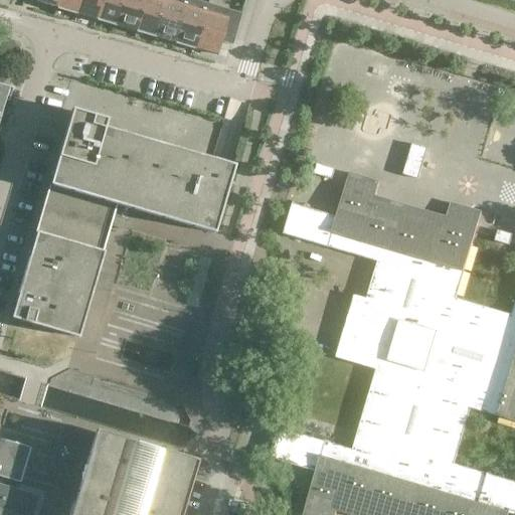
[(58,0),(56,7),(76,13),(79,0),(58,0)]
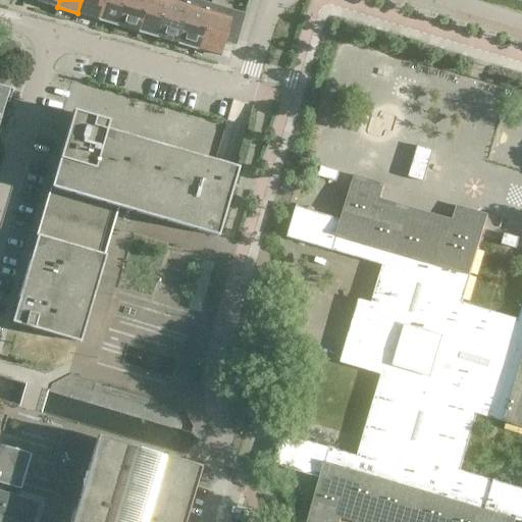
[(81,0),(77,13),(97,19),(102,0),(81,0)]
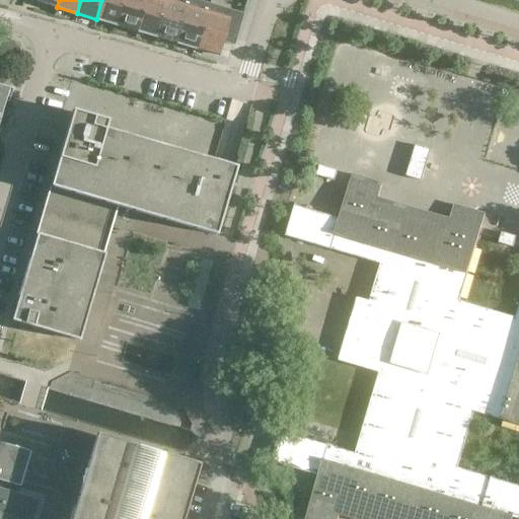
[(101,0),(96,19),(117,25),(124,0),(101,0)]
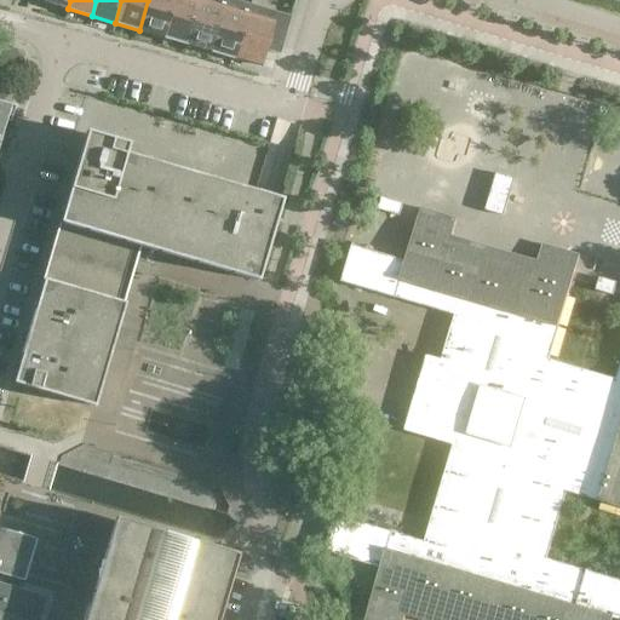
[(148,0),(139,30),(162,38),(173,0),(148,0)]
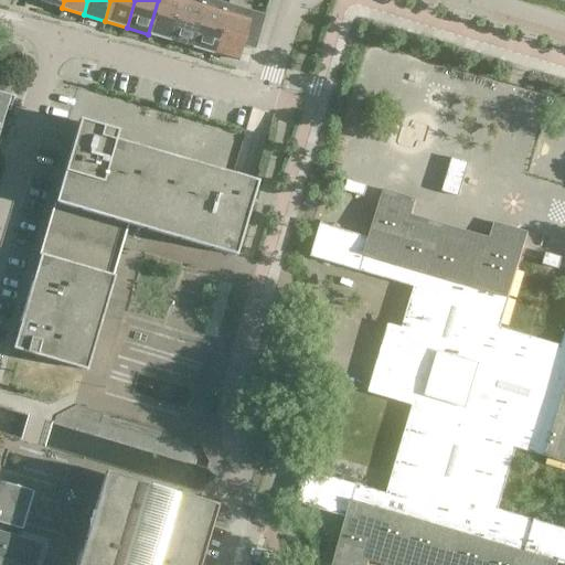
[(158,0),(148,34),(170,40),(181,0),(158,0)]
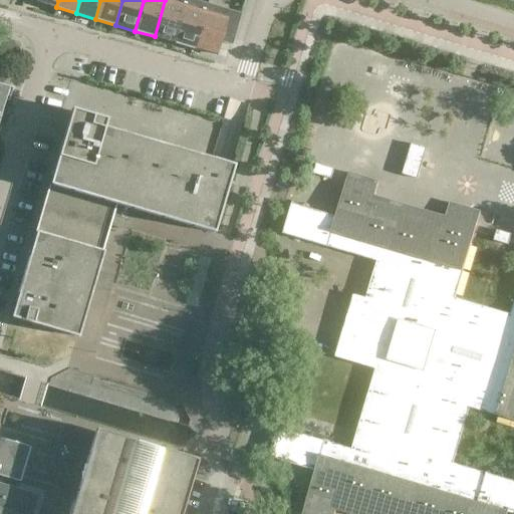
[(165,0),(155,36),(175,42),(187,0),(165,0)]
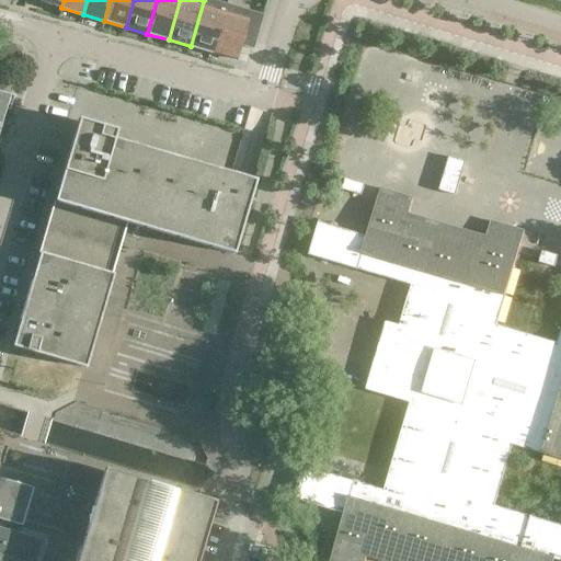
[(226,4),(209,0),(204,0),(191,46),(212,53),(226,4)]
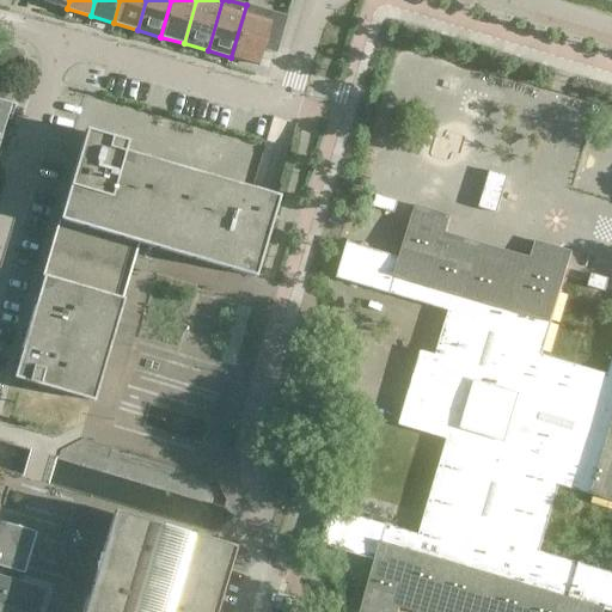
[(286,17),(246,5),(231,57),(256,65),(261,49),(262,48),(263,41),(277,44),(275,53),(276,53),(287,17),(286,17)]
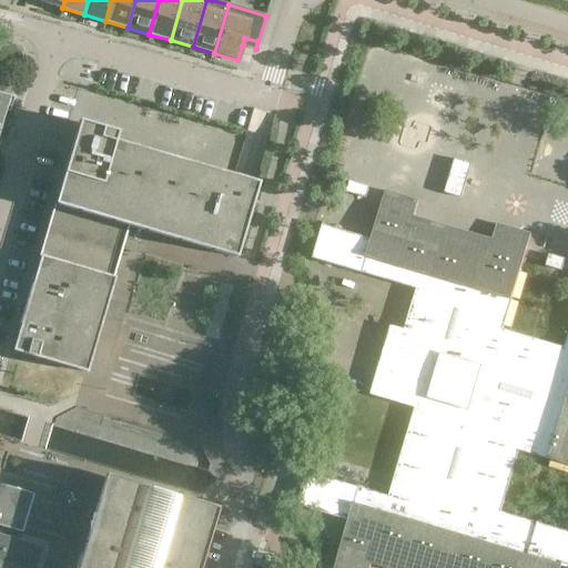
[(77,124),(10,351),(11,352),(83,373),(84,373),(128,225),(235,257),(235,256),(256,183),(255,182),(254,182),(233,176),(232,175),(113,141),(117,132),(78,120),(77,124)]
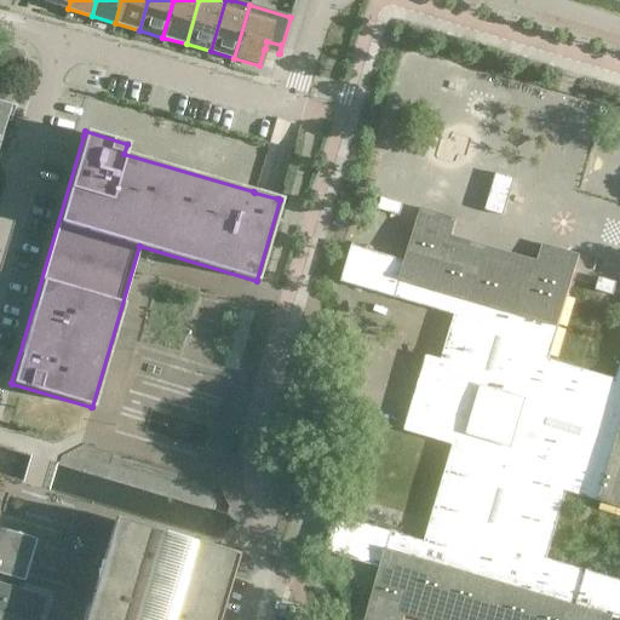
[(530,161),(520,207),(589,223),(600,179),(530,161)]
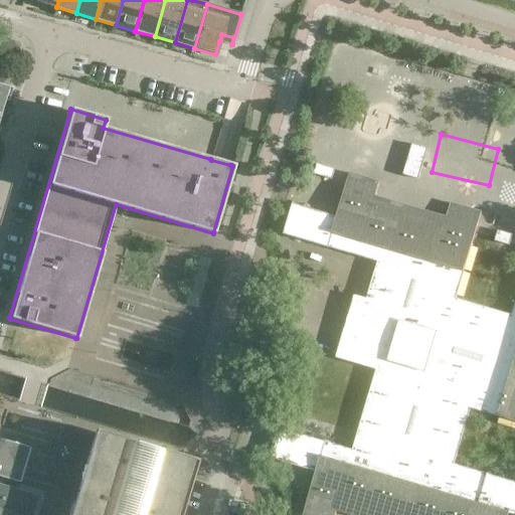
[(403,175),(418,179),(427,149),(412,144),(403,175)]
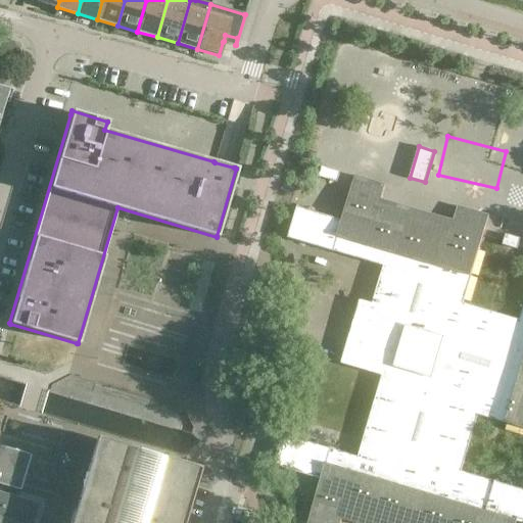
[(322,167),(319,177),(337,182),(340,172),(322,167)]
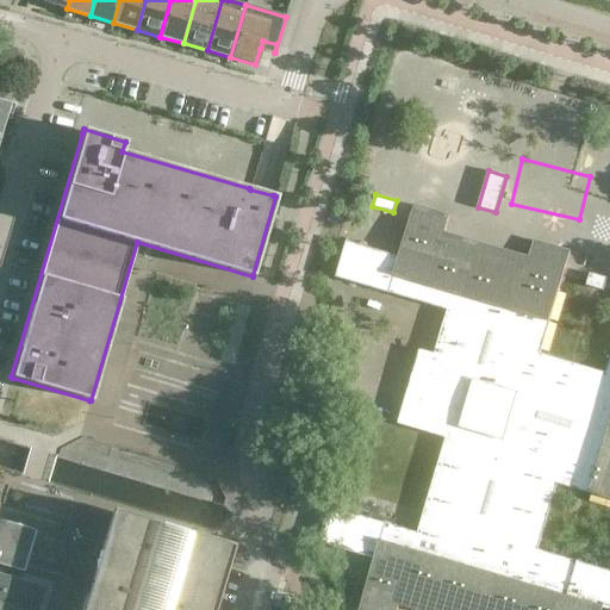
[(447,311),(442,325),(462,331),(454,359),(496,371),(504,343),(540,354),(570,251),(534,241),(528,257),(444,234),(449,216),(414,205),(398,256),(347,241),(336,278),(447,311)]
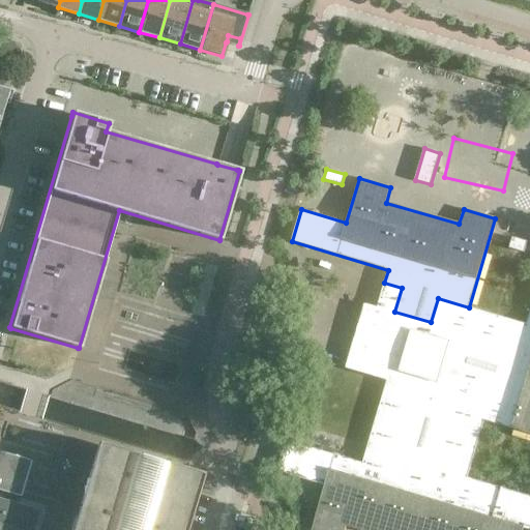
[(524,253),(527,241),(512,237),(509,248),(524,253)]
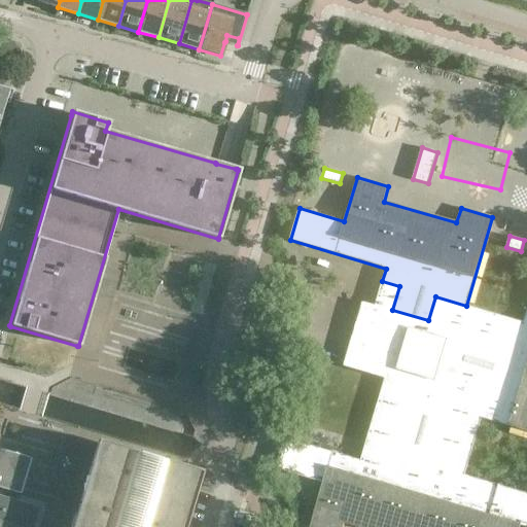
[(350,362),(386,373),(373,418),(396,425),(400,410),(392,408),(397,392),(457,411),(462,395),(443,389),(466,306),(435,296),(428,320),(392,310),(399,286),(382,281),(374,311),(365,309),(350,362)]
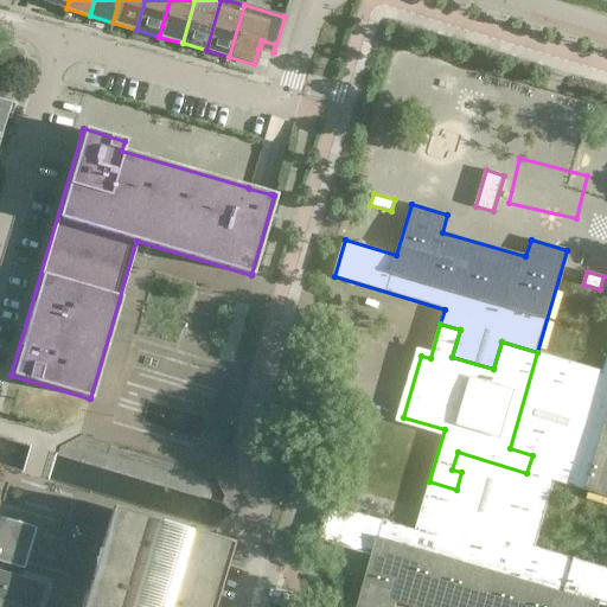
[(606,357),(602,371),(537,352),(510,448),(532,455),(526,473),(555,481),(606,497),(606,357)]
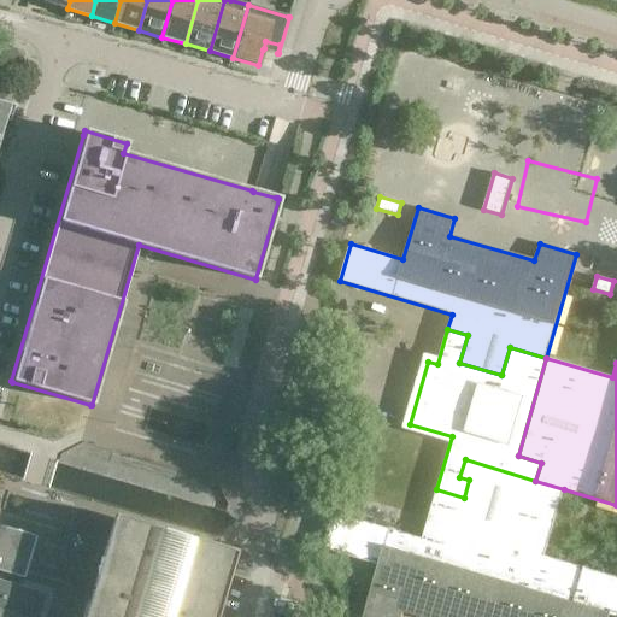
[(564,489),(535,481),(465,459),(459,477),(469,480),(464,498),(436,489),(422,539),(336,513),(325,550),(377,565),(360,616),(400,616),(403,612),(417,616),(609,616),(612,616),(616,616),(616,577),(544,556),(564,489)]
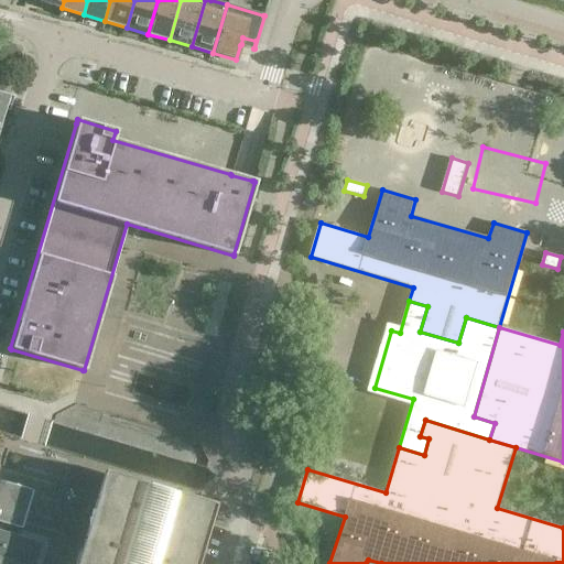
[(67,469),(53,517),(99,530),(89,563),(190,563),(208,502),(104,472),(101,479),(67,469)]
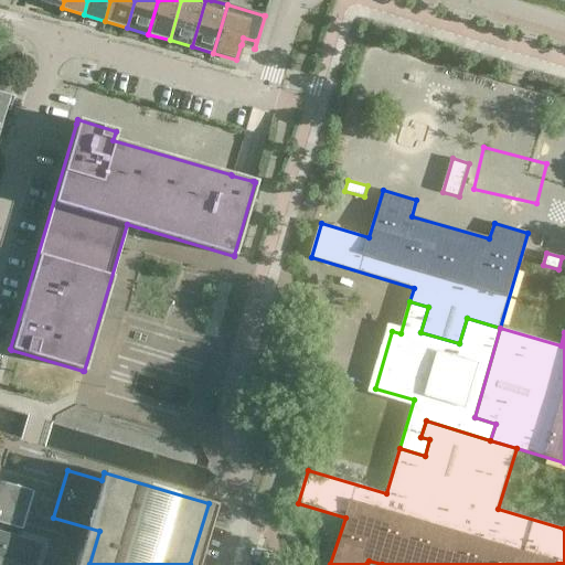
[(0,522),(20,529),(31,490),(0,481),(0,522)]
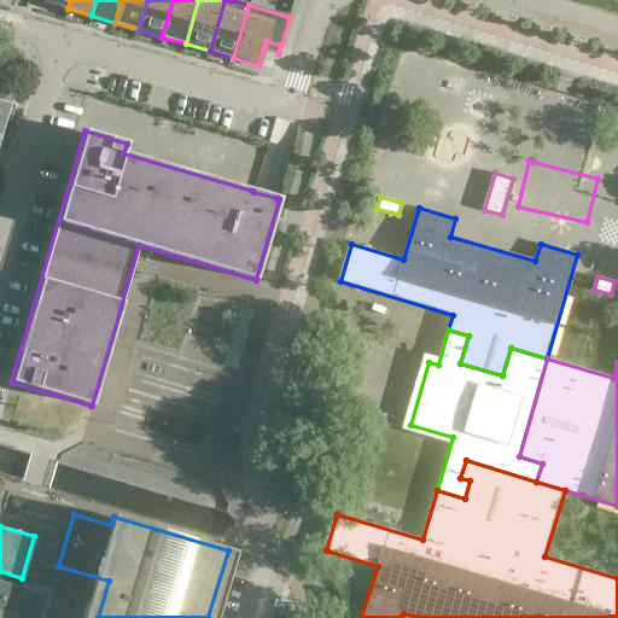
[(36,617),(45,594),(0,581),(0,607),(34,617),(36,617)]
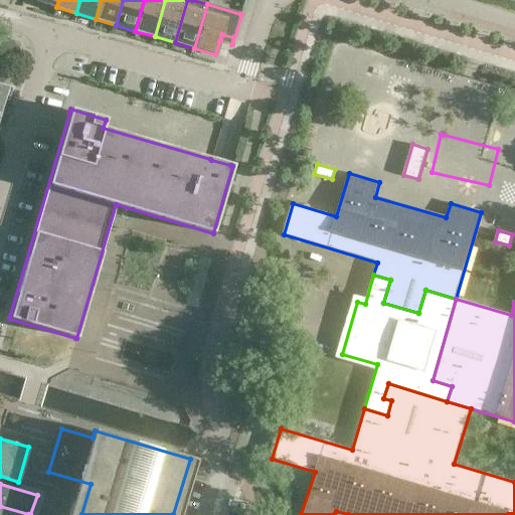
[(28,514),(0,506),(0,514),(28,514)]
